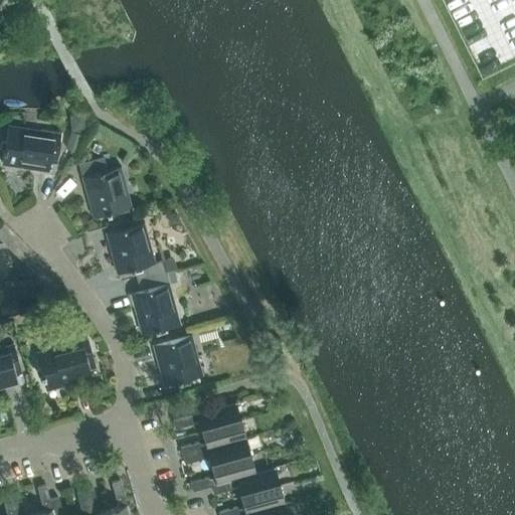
[(84,117),(71,118),(72,130),(86,129),(84,117)]
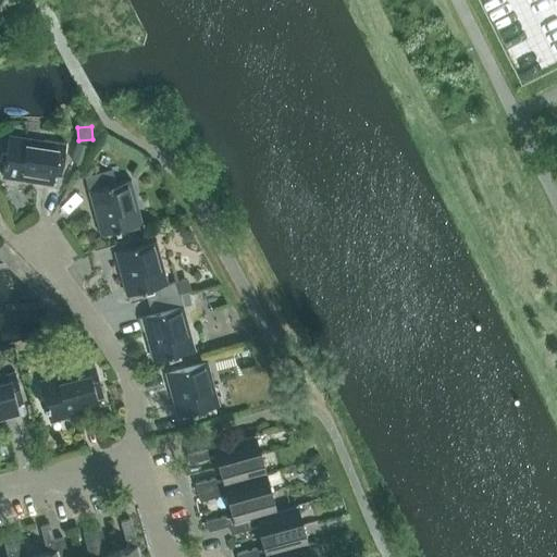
[(60,176),(65,143),(42,139),(42,143),(8,137),(2,174),(37,180),(36,183),(51,185),(53,176),(60,176)]
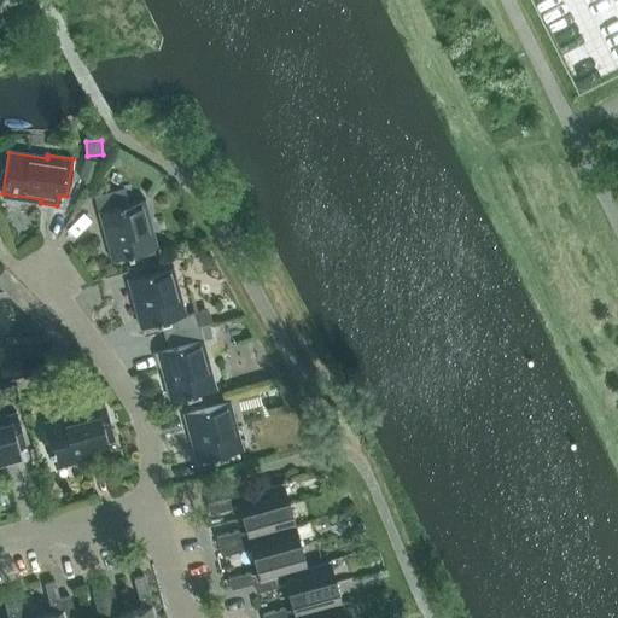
[(86,161),(80,180),(91,184),(97,164),(86,161)]
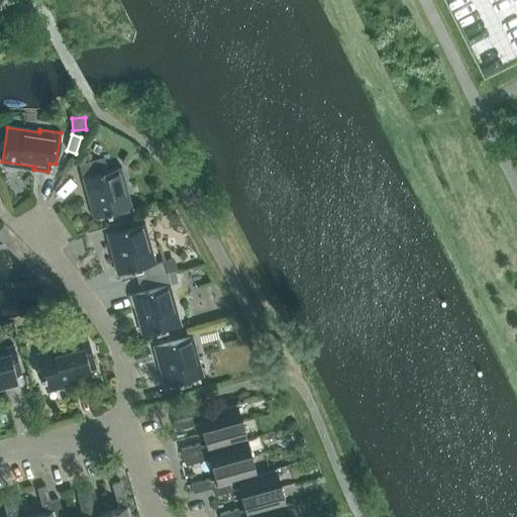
[(92,217),(131,207),(120,166),(81,177),(92,217)]
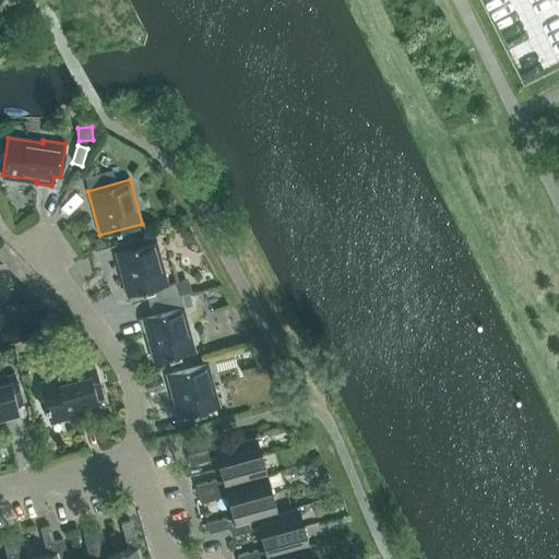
[(180,294),(188,292),(191,292),(188,278),(168,283),(156,240),(114,251),(126,296),(144,290),(147,304),(180,294)]
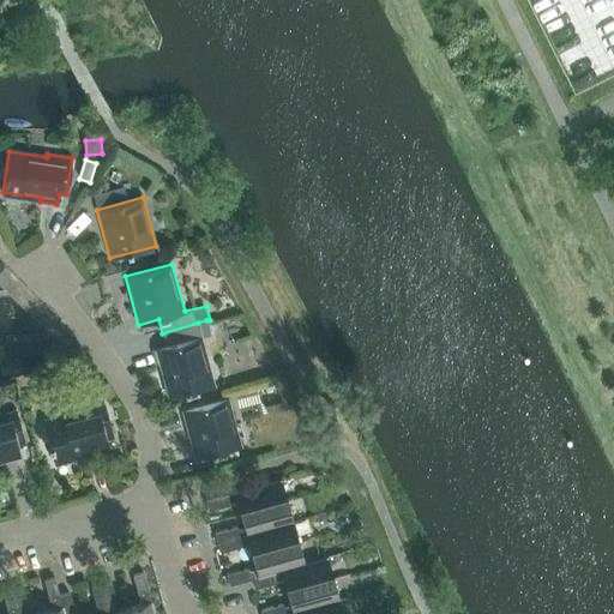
[(206,320),(198,323),(202,336),(210,333),(206,320)]
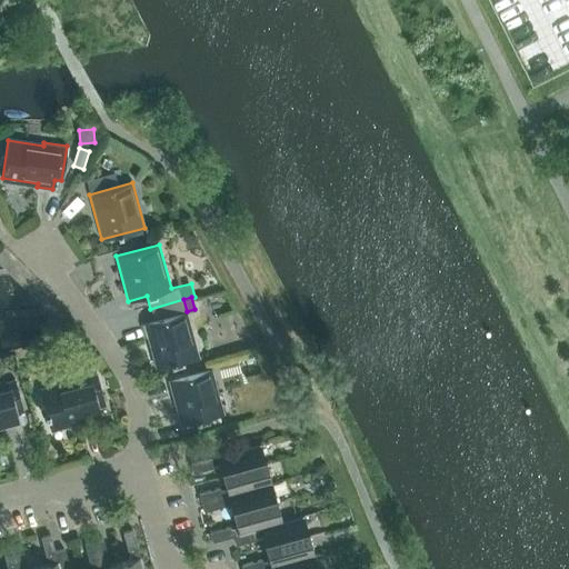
[(186,311),(142,323),(155,368),(198,357),(186,311)]
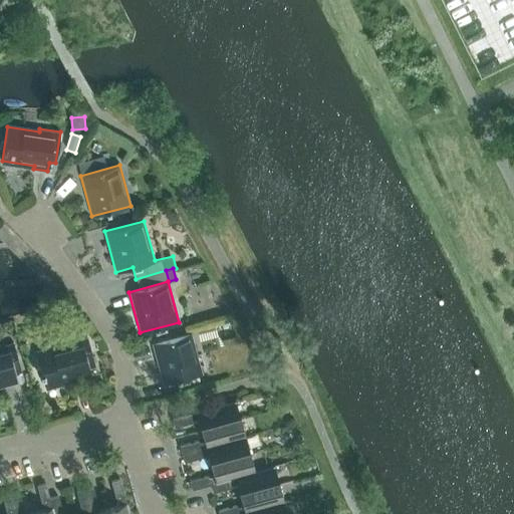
[(202,373),(191,332),(152,343),(163,384),(202,373)]
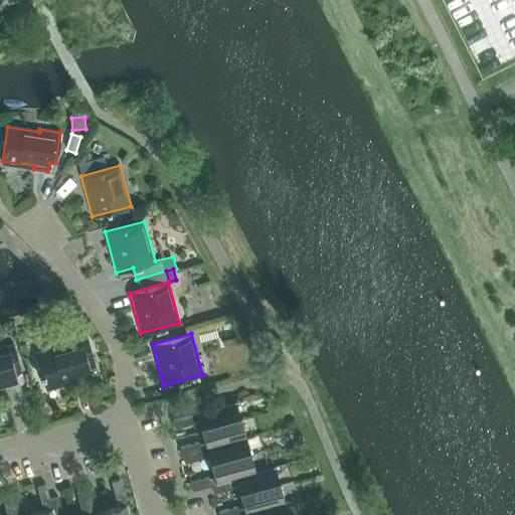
[(77,381),(91,378),(89,369),(95,367),(87,337),(66,343),(67,345),(36,354),(45,387),(76,378),(77,381)]
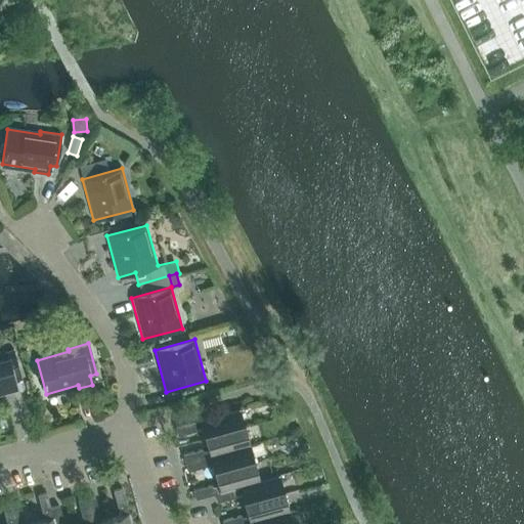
[(3,394),(14,391),(17,390),(15,382),(22,380),(12,349),(0,352),(0,391),(2,391),(3,394)]
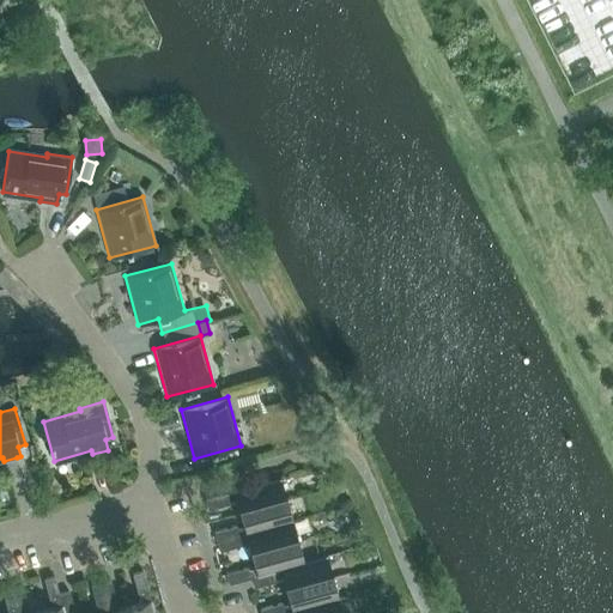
[(236,498),(240,513),(286,499),(280,478),(234,491),(205,499),(207,509),(230,503),(230,501),(236,498)]
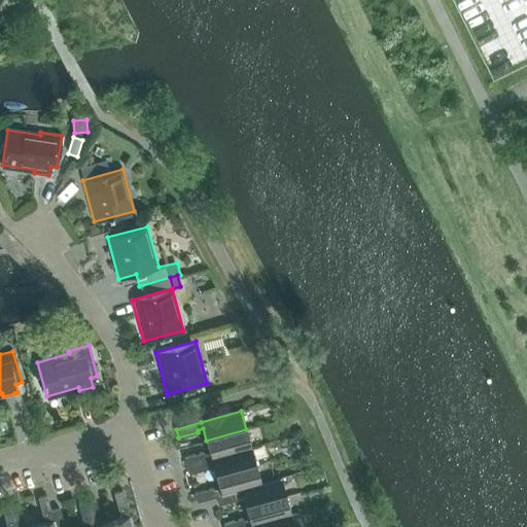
[(183,456),(185,465),(251,447),(246,429),(206,441),(209,452),(204,454),(203,451),(183,456)]
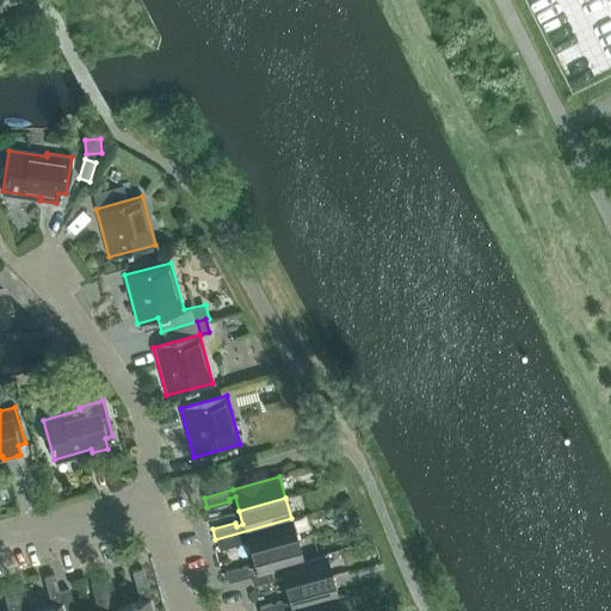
[(246,538),(250,553),(296,539),(291,518),(215,539),(218,549),(241,543),(240,541),(246,538)]
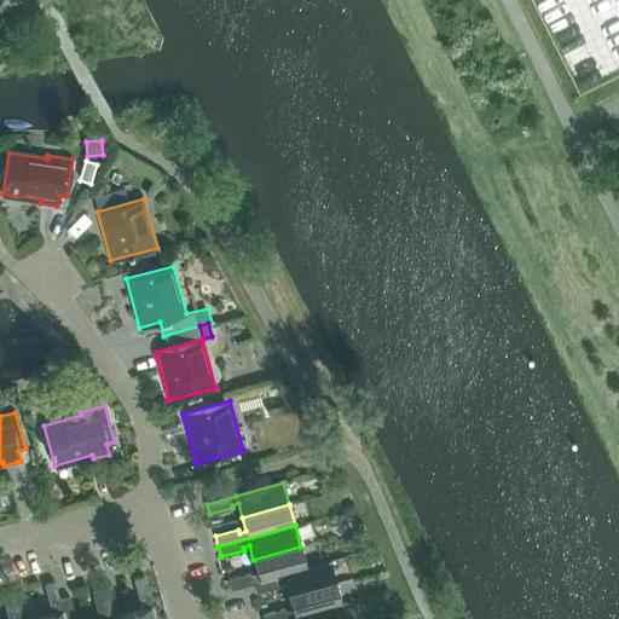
[(230,589),(249,584),(254,583),(253,582),(306,567),(300,547),(253,560),(258,573),(250,574),(250,572),(227,578),(230,589)]
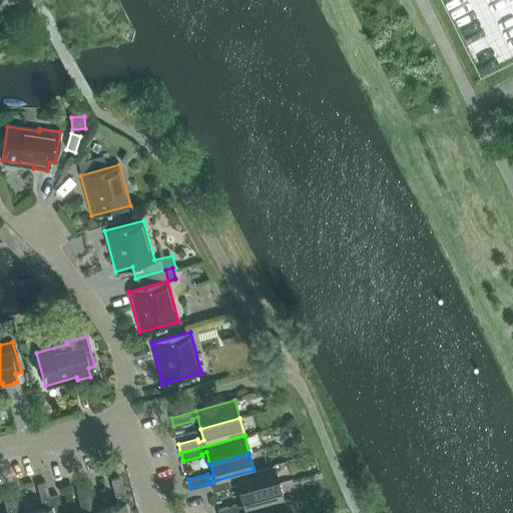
[(235,482),(238,494),(278,483),(273,465),(253,470),(209,482),(210,483),(212,491),(230,486),(230,484),(235,482)]
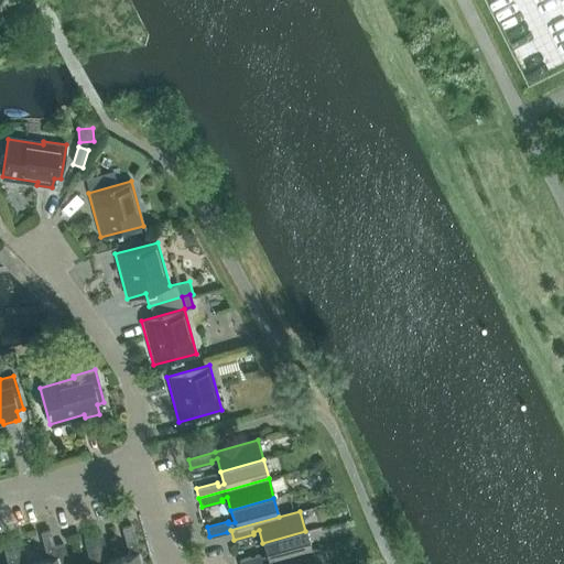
[(120,563),(141,563),(139,552),(138,552),(131,525),(121,528),(127,549),(129,548),(131,554),(119,557),(120,563)]
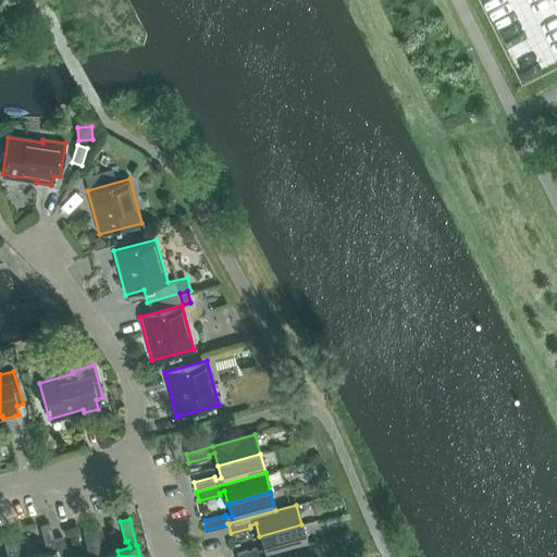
[(49,523),(48,523),(39,527),(45,546),(47,546),(49,552),(37,555),(37,556),(57,556),(53,540),(49,523)]
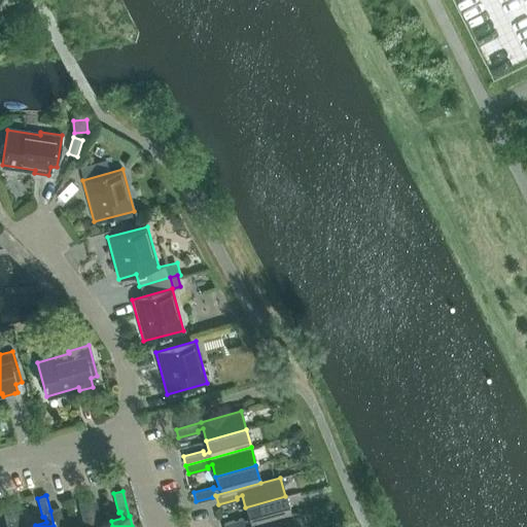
[(223,523),(223,526),(242,526),(290,514),(285,496),(245,507),(248,519),(243,520),(242,518),(223,523)]
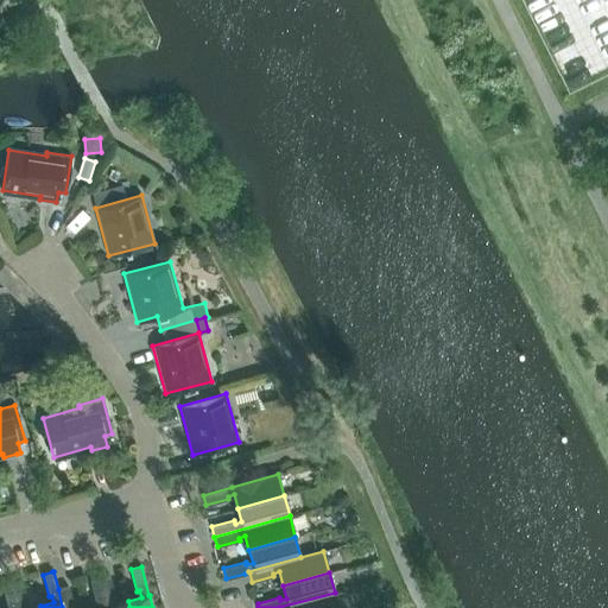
[(109,575),(100,577),(107,607),(130,607),(128,601),(114,605),(113,597),(115,597),(109,575)]
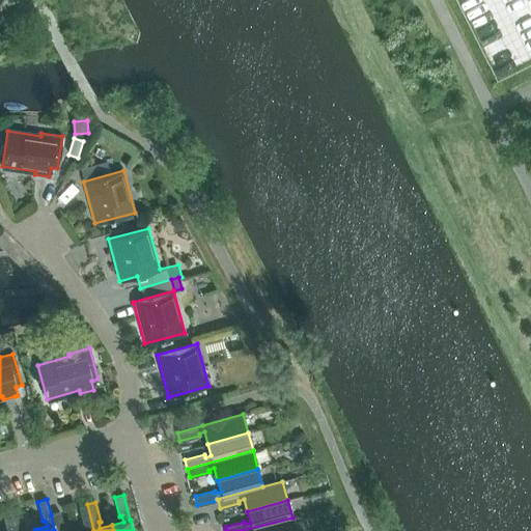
[(86,530),(93,530),(87,504),(78,507),(83,526),(85,526),(86,530)]
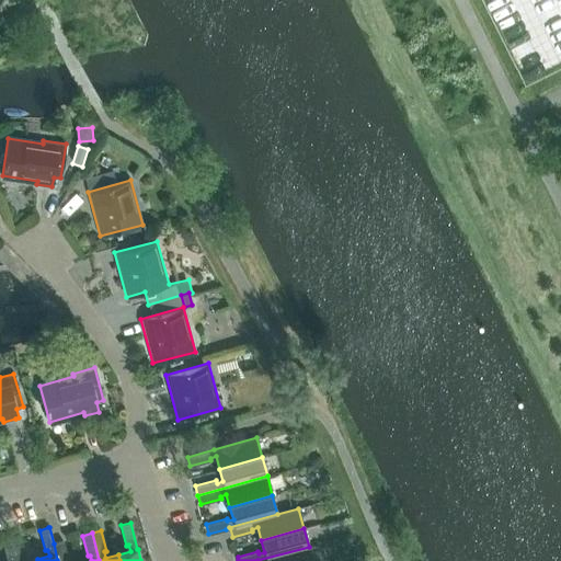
[(20,536),(11,538),(16,560),(37,560),(37,559),(29,560),(24,560),(23,557),(25,556),(20,536)]
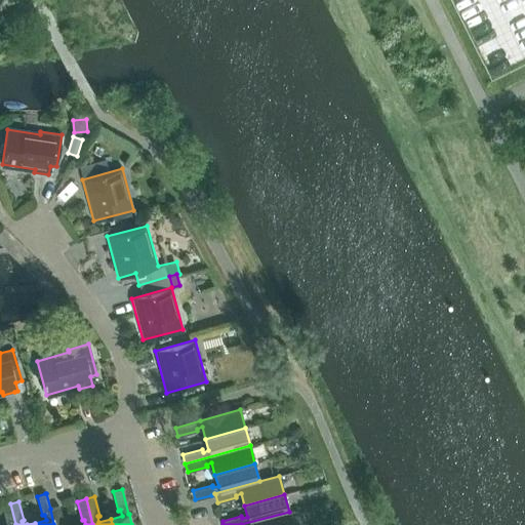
[(8,524),(15,524),(10,503),(1,506),(6,524),(9,524),(8,524)]
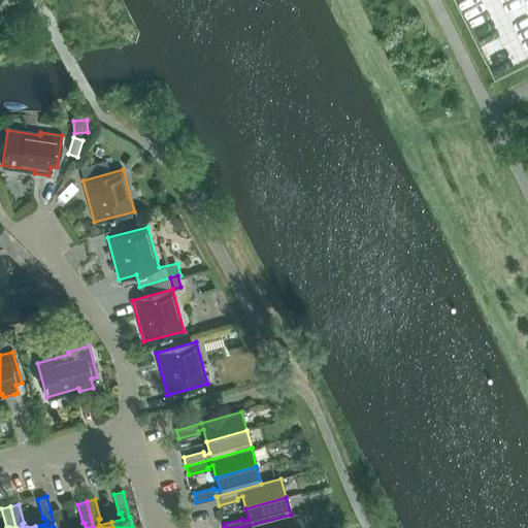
[(63,527),(59,509),(51,512),(54,527),(63,527)]
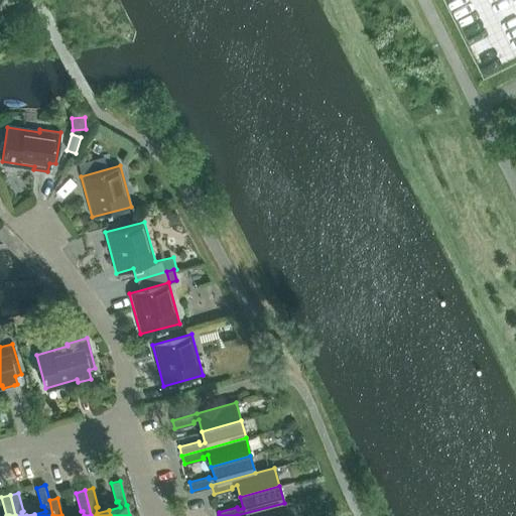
[(287,515),(284,503),(237,515),(287,515)]
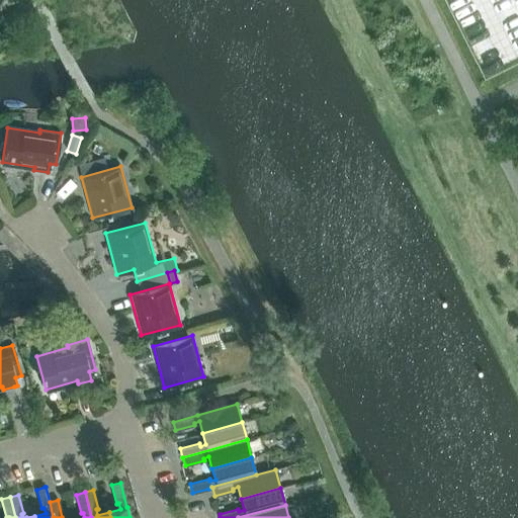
All buildings are outlined.
